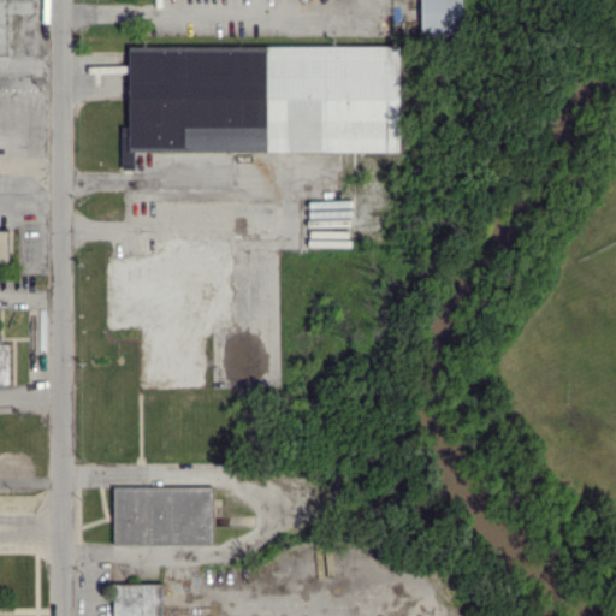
[(418,0),(419,36),(461,35),(460,0),(418,0)]
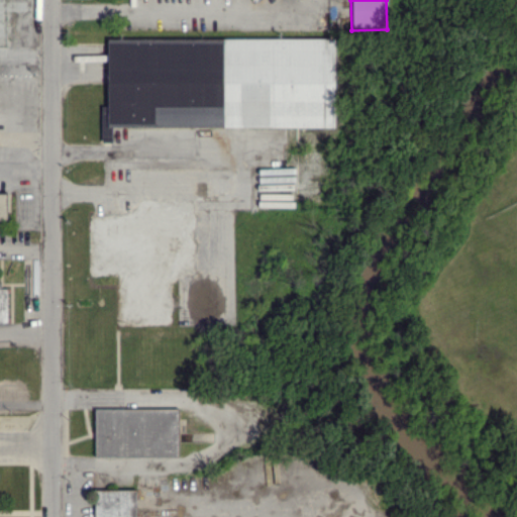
[(333,37),(106,39),(107,127),(333,126),(333,37)]
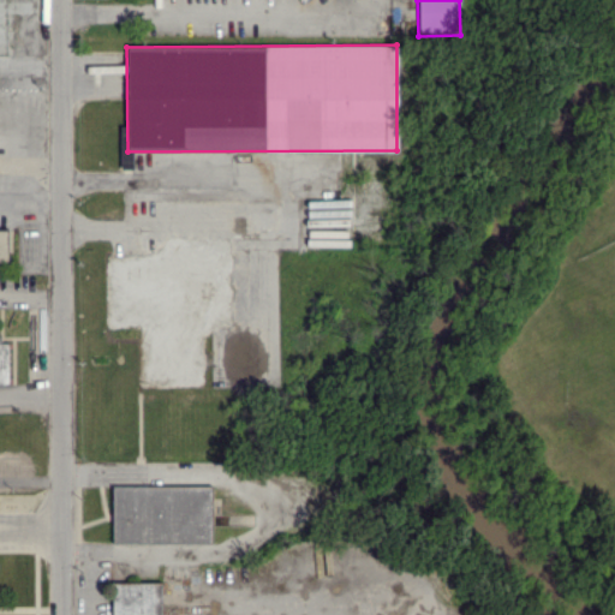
[(119,168),(132,169),(132,151),(125,151),(126,126),(120,126),(119,168)]
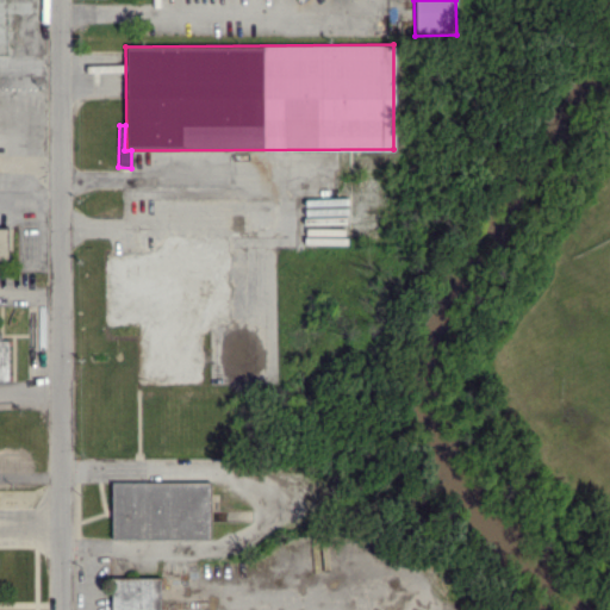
[(107,255),(107,324),(139,324),(139,379),(195,379),(195,323),(225,323),(225,255),(192,255),(192,236),(174,236),(174,255),(107,255)]
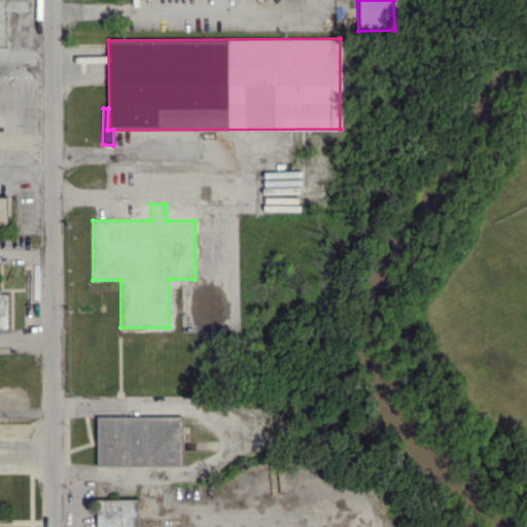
[(181,416),(96,415),(96,465),(181,466),(181,416)]
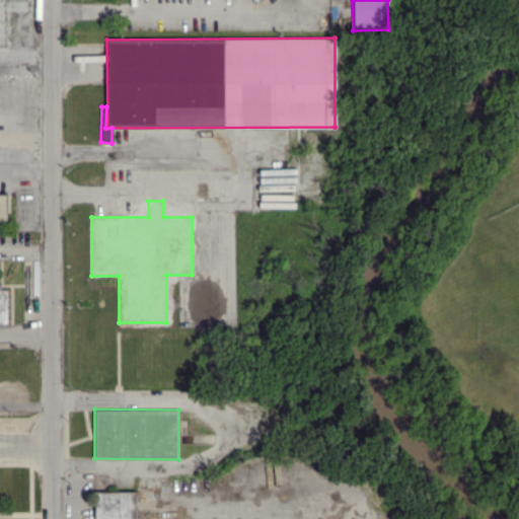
[(136,491),(94,492),(94,518),(107,518),(136,518),(136,491)]
